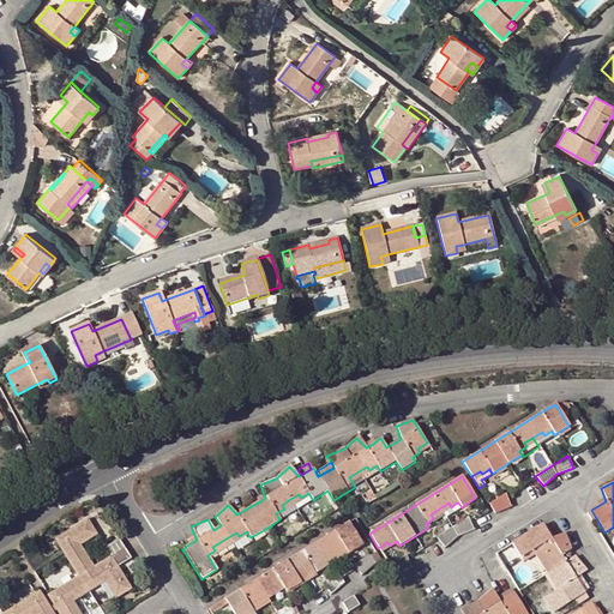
[(290,499),(294,506),(311,497),(308,493),(301,498),(299,494),(290,499)]
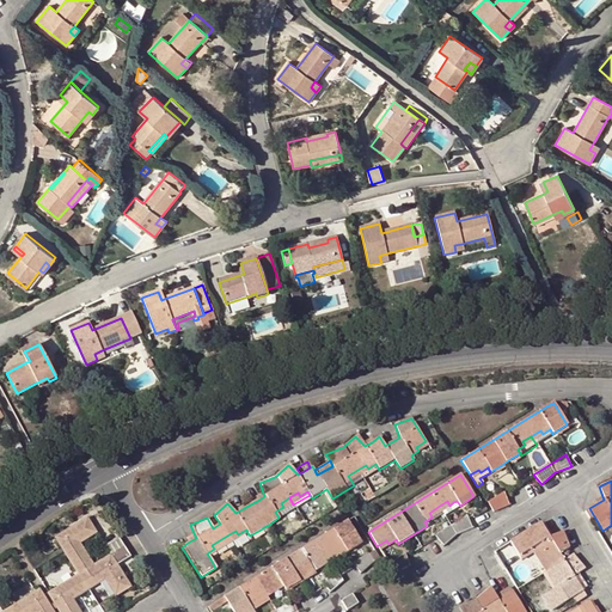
[(509,506),(503,493),(488,503),(493,512),(509,506)]
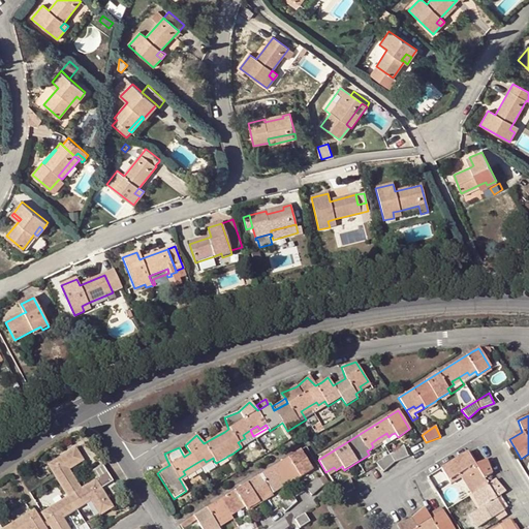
[(238,442),(240,445),(246,441),(248,444),(255,439),(253,436),(250,430),(243,435),(245,438),(238,442)]
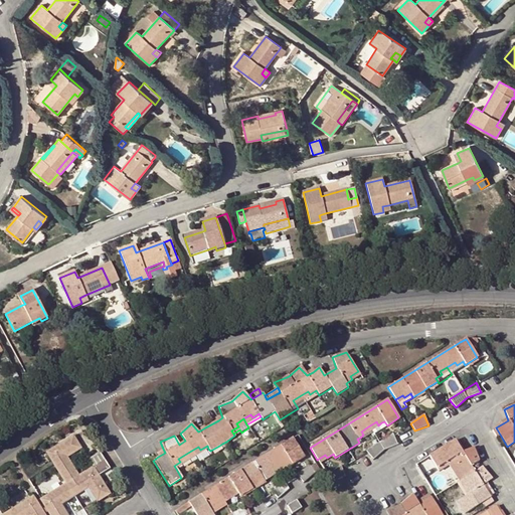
[(371,430),(378,425),(376,421),(368,426),(371,430)]
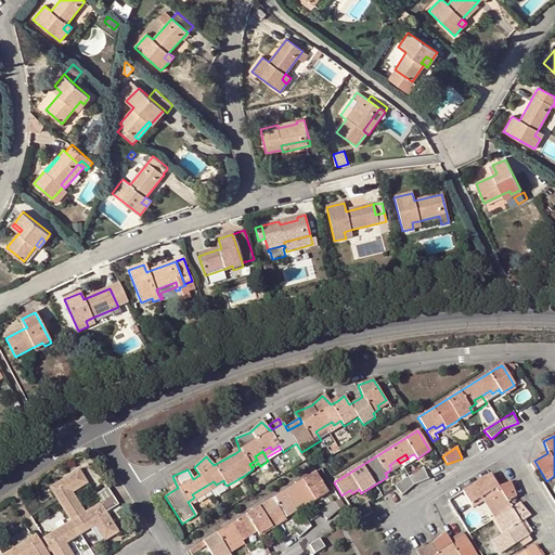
[(389,465),(391,468),(400,463),(397,460),(389,465)]
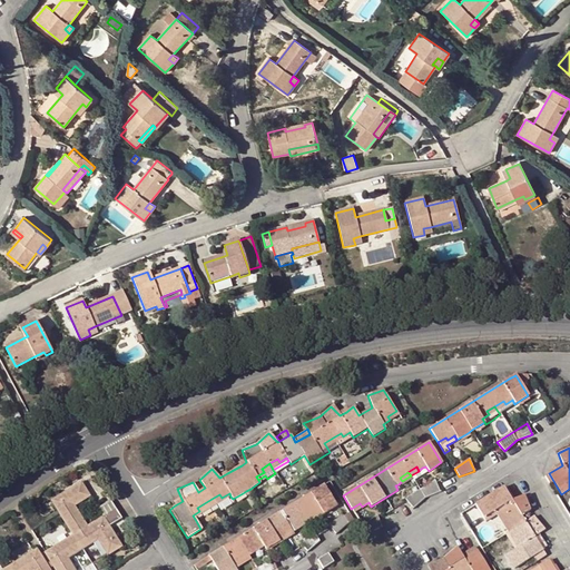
[(434,481),(403,499),(413,509),(424,498),(440,492),(434,481)]
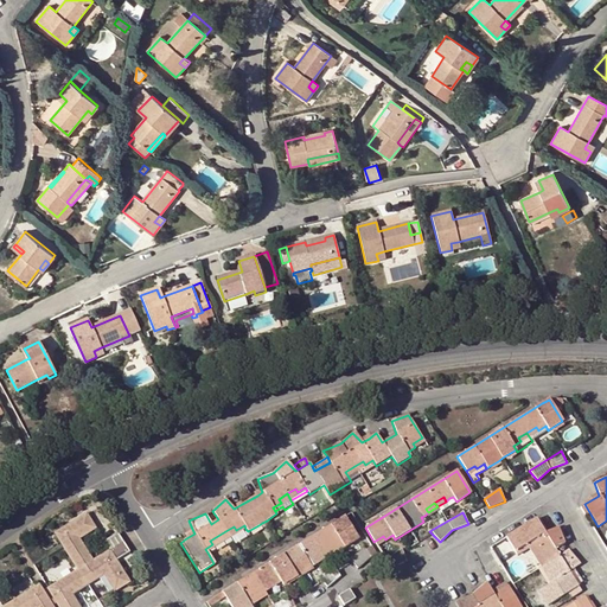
[(87,513),(55,534),(78,570),(48,589),(58,606),(78,606),(71,594),(103,574),(115,590),(129,582),(115,561),(129,553),(117,534),(103,542),(109,551),(93,562),(78,538),(96,528),(87,513)]
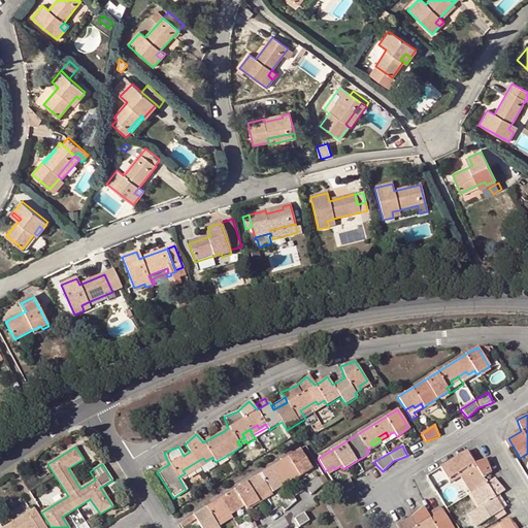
[(299,450),(193,516),(196,520),(200,527),(215,527),(218,527),(215,523),(222,519),(220,515),(227,510),(235,505),(237,509),(243,505),(246,509),(271,494),(268,490),(271,488),(274,486),(272,483),(281,477),(288,472),(290,475),(294,473),(296,472),(299,476),(311,468),(299,450)]
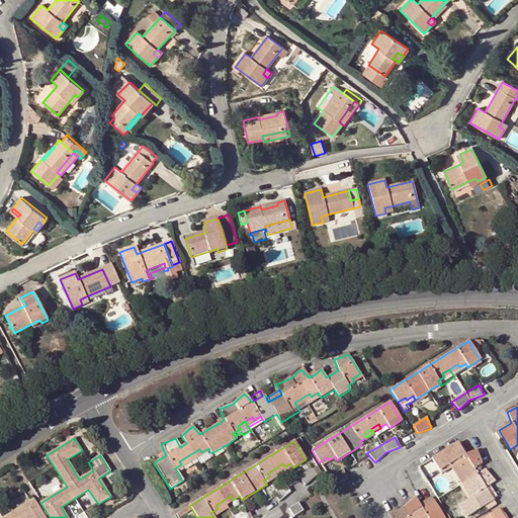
[(457,443),(431,459),(438,471),(449,464),(454,471),(457,469),(465,482),(470,490),(467,492),(470,497),(465,500),(459,504),(466,516),(483,507),(486,512),(496,505),(493,500),(485,489),(488,487),(495,481),(484,470),(477,476),(473,469),(481,464),(476,451),(464,455),(460,449),(457,443)]
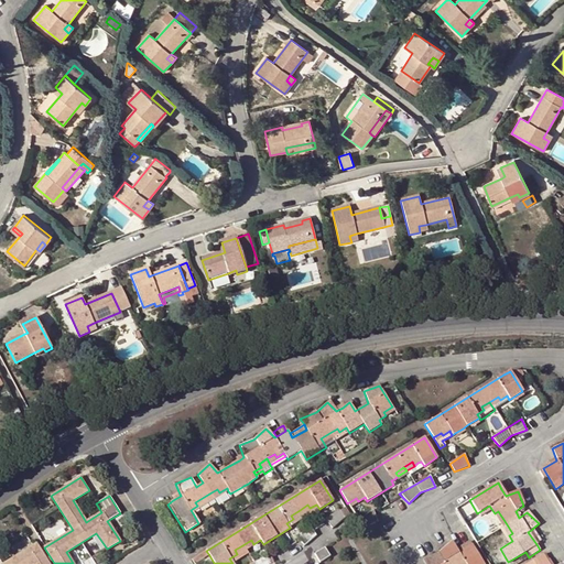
[(209,494),(214,500),(228,491),(227,488),(219,492),(217,489),(209,494)]
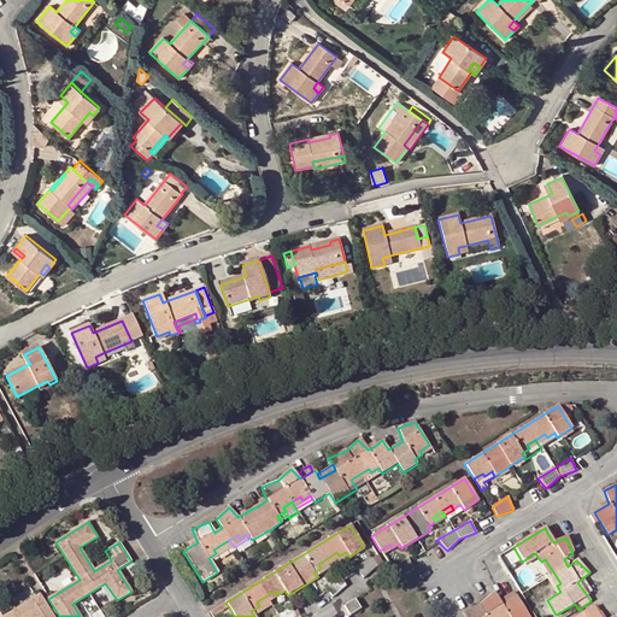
[(187,544),(189,547),(198,542),(195,538),(191,541),(187,544)]
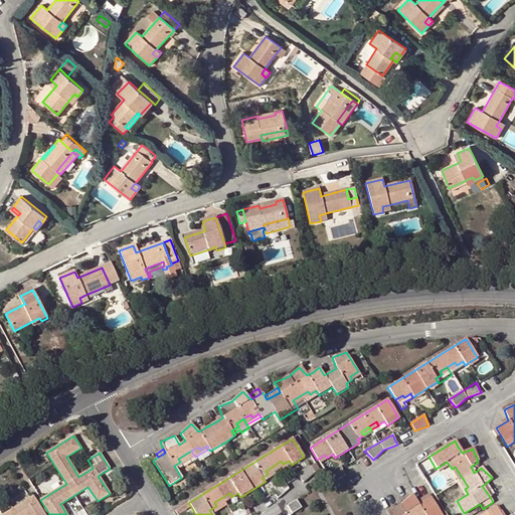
[(174,466),(176,469),(195,457),(191,451),(178,459),(180,462),(174,466)]
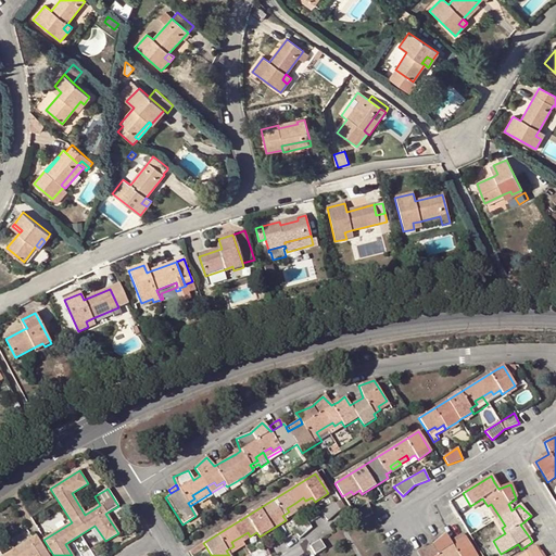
[(342,496),(344,500),(350,496),(353,494),(351,491),(342,496)]
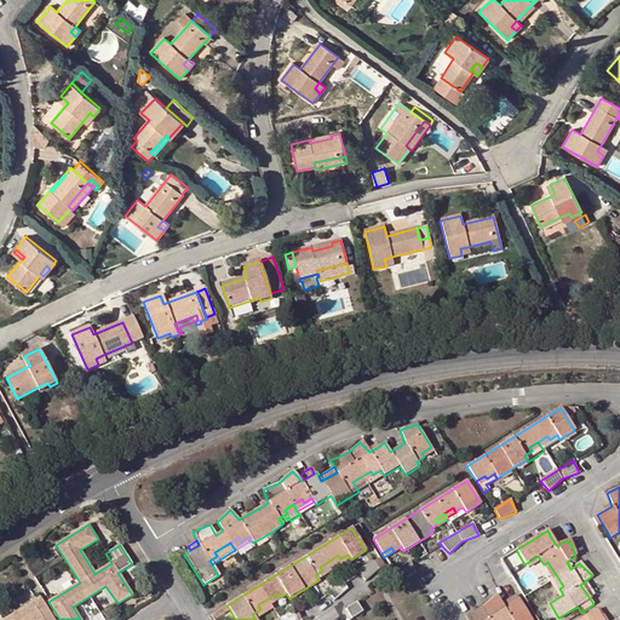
[(332,564),(340,558),(338,555),(329,561),(332,564)]
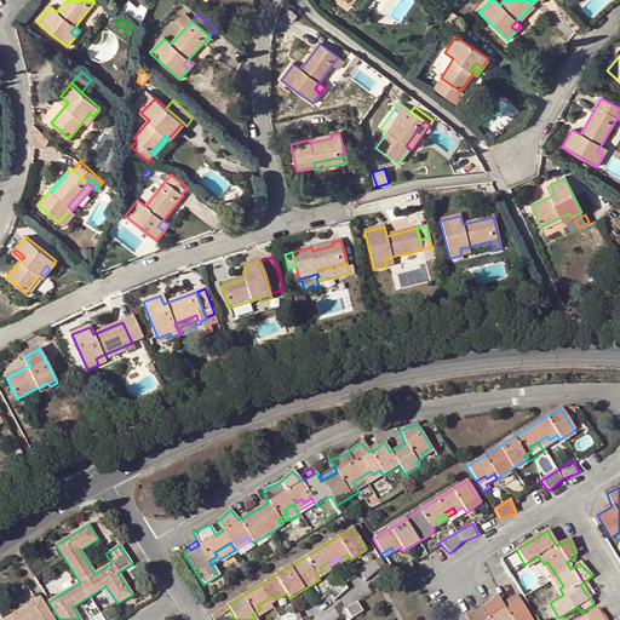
[(322,570),(332,564),(329,561),(320,567),(322,570)]
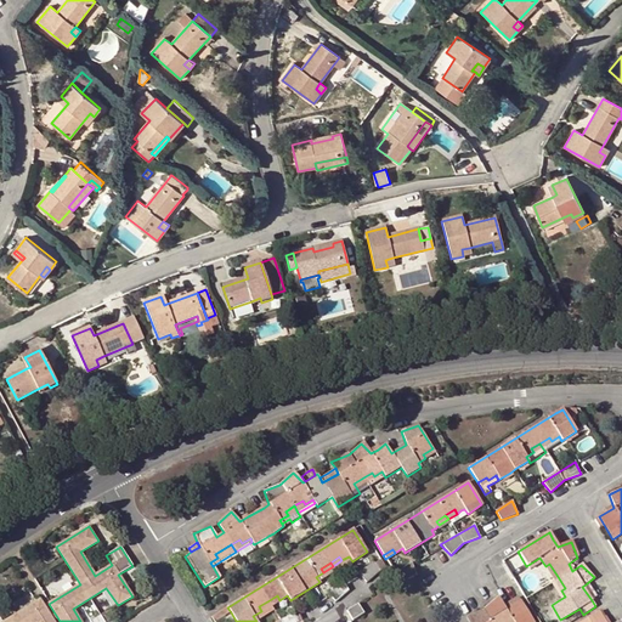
[(357,572),(366,583),(379,571),(373,563),(357,572)]
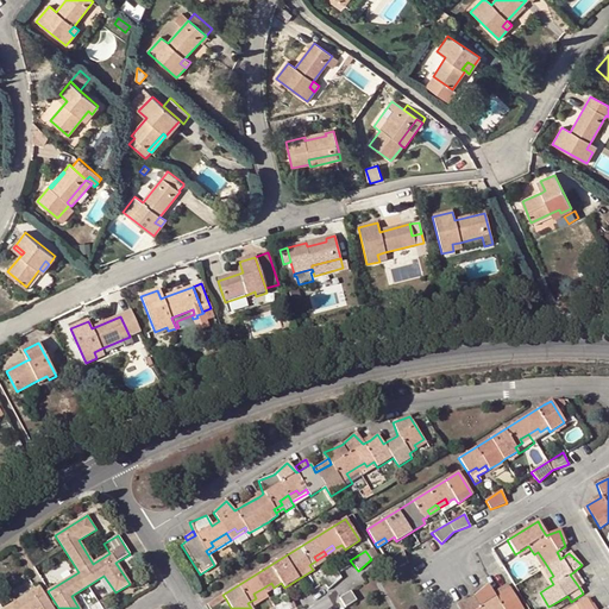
[(407,564),(402,552),(387,562),(391,570),(407,564)]
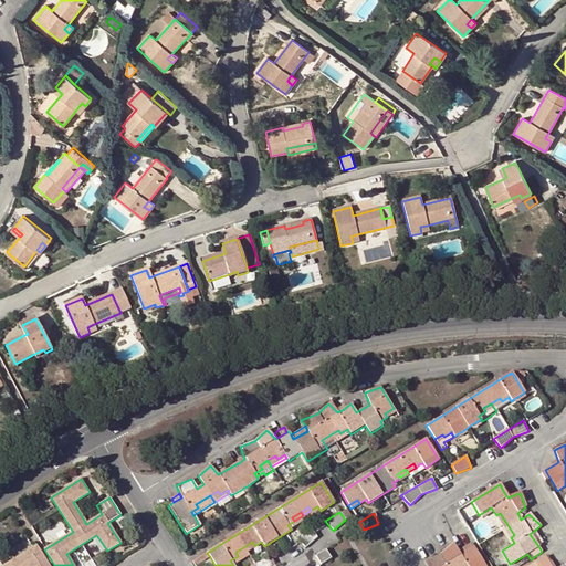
[(500,513),(496,515),(505,528),(509,526),(500,513)]
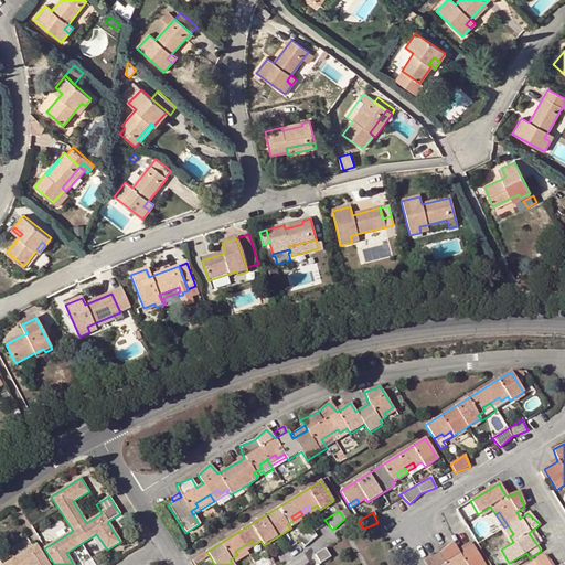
[(499,532),(508,545),(513,542),(510,536),(513,534),(508,525),(504,528),(499,532)]
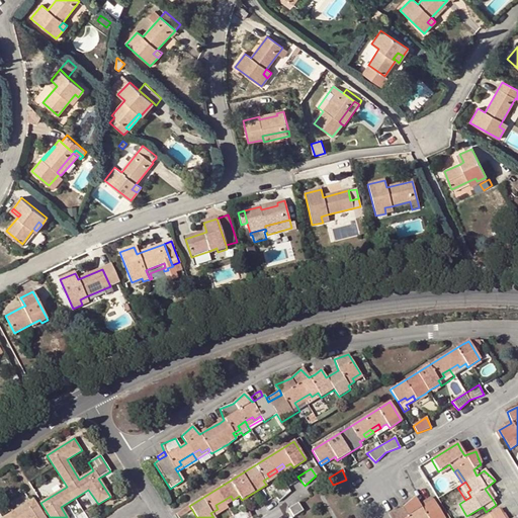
[(289,492),(287,488),(285,485),(271,493),(279,502),(289,492)]
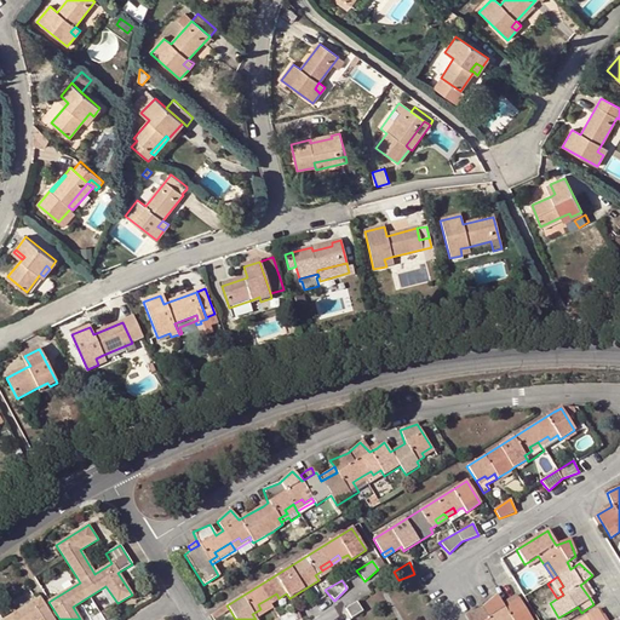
[(580,585),(590,598),(592,597),(587,591),(589,590),(587,587),(584,583),(580,585)]
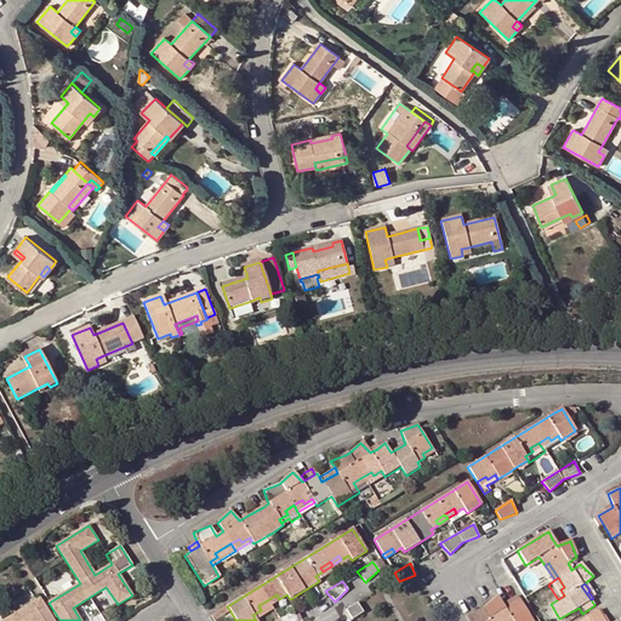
[(267,600),(271,605),(275,602),(279,599),(277,594),(267,600)]
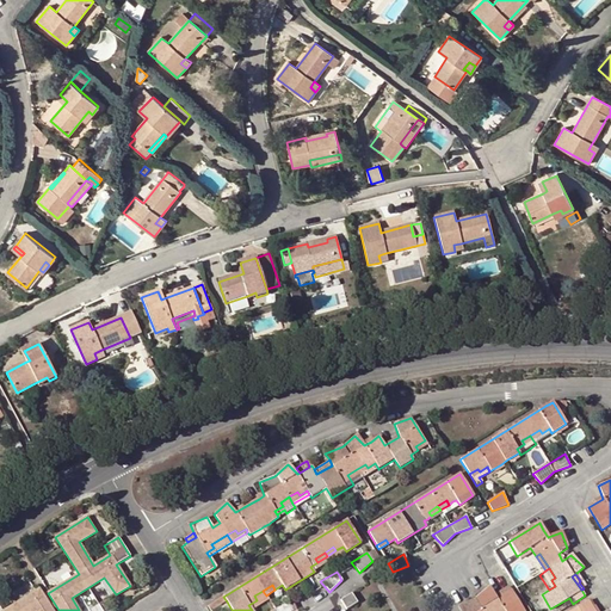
[(523,610),(511,591),(497,599),(494,597),(488,588),(475,600),(460,606),(460,610),(523,610)]
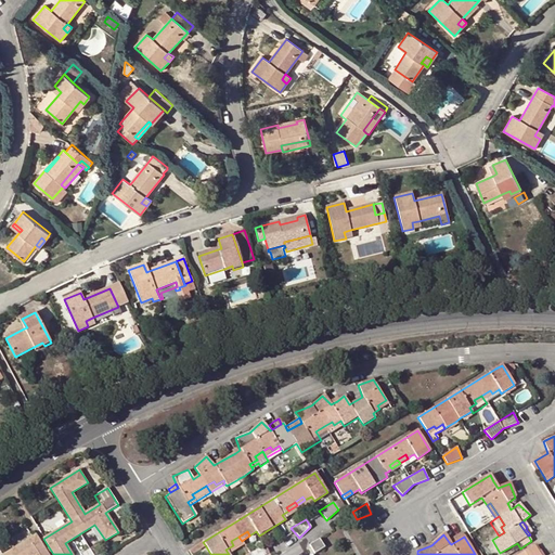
[(451,544),(464,537),(462,534),(456,538),(455,538),(452,540),(449,542),(451,544)]
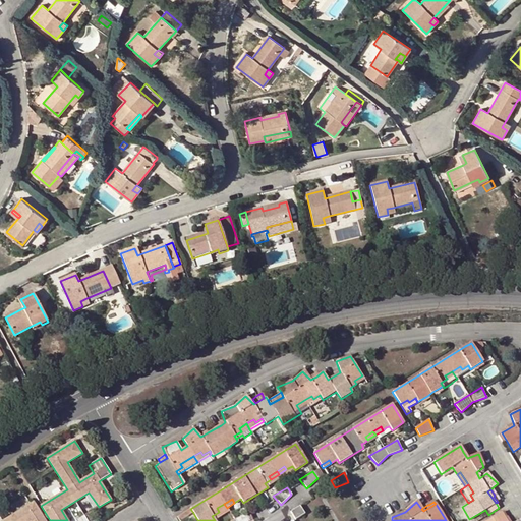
[(45,520),(34,503),(3,520),(45,520)]
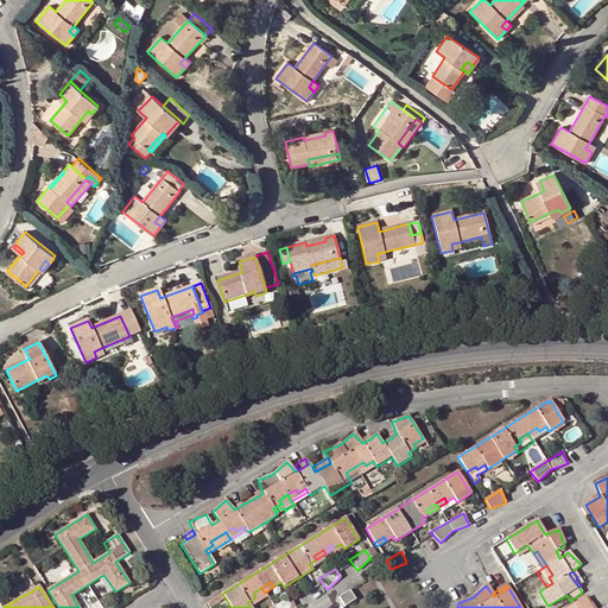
[(251,607),(252,607),(254,606),(267,597),(265,593),(261,588),(253,593),(255,597),(247,602),(251,607)]
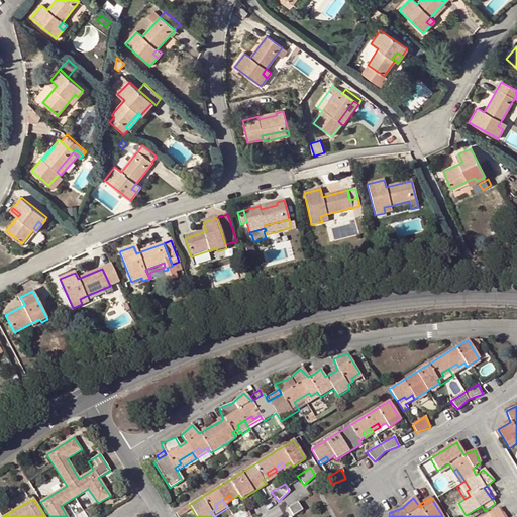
[(302,510),(297,503),(288,509),(293,516),(302,510)]
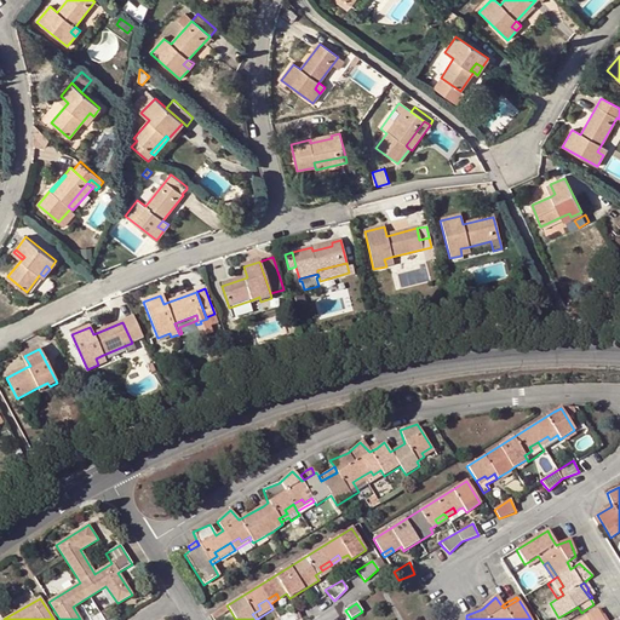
[(299,619),(296,608),(276,619),(299,619)]
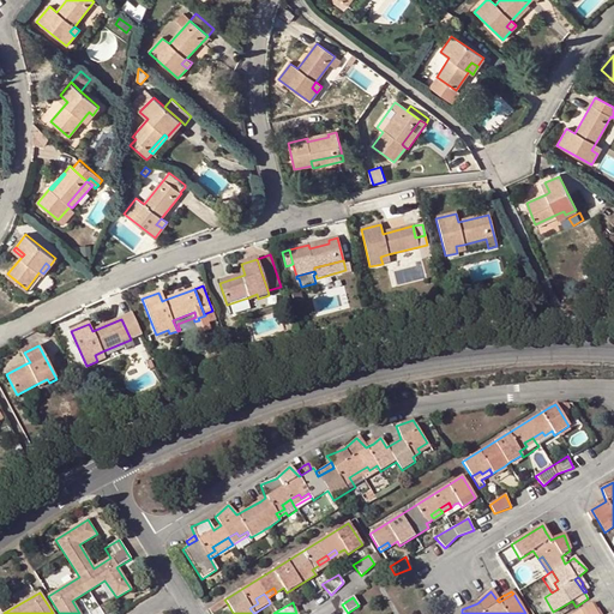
[(212,613),(222,608),(218,603),(209,609),(211,613),(212,613)]
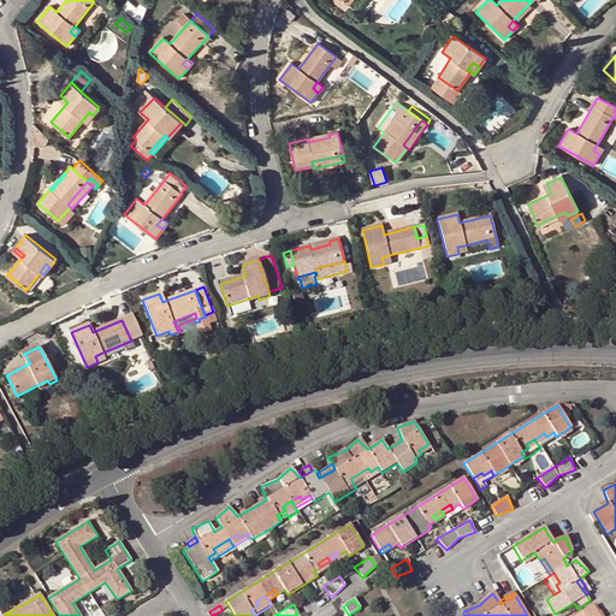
[(598,615),(592,605),(574,615),(614,615),(610,615),(598,615)]
